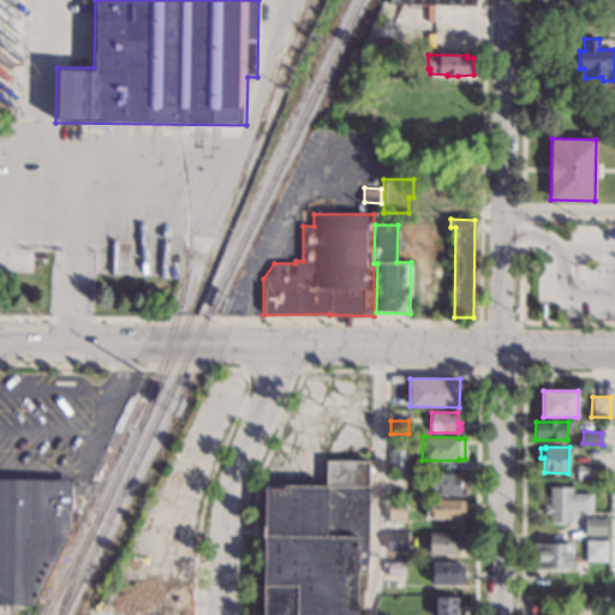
[(411,471),(389,471),(390,448),(411,449),(411,471)]
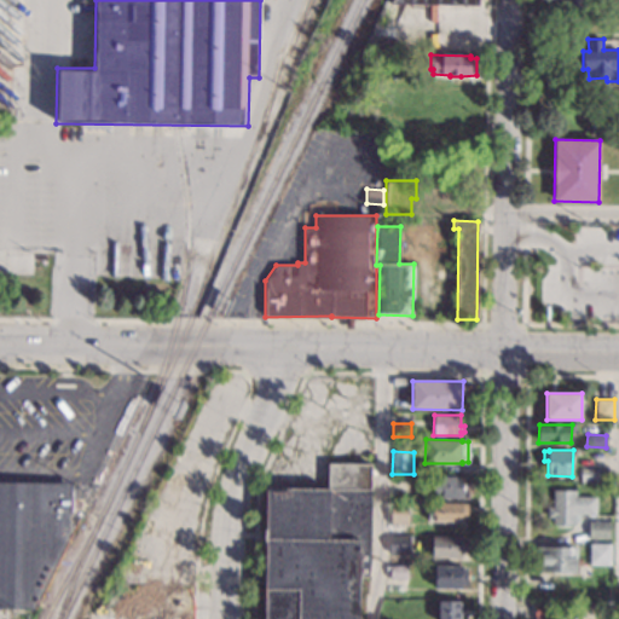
[(370,562),(366,577),(359,577),(358,618),(264,618),(266,489),(328,489),(328,463),(371,464),(370,562)]
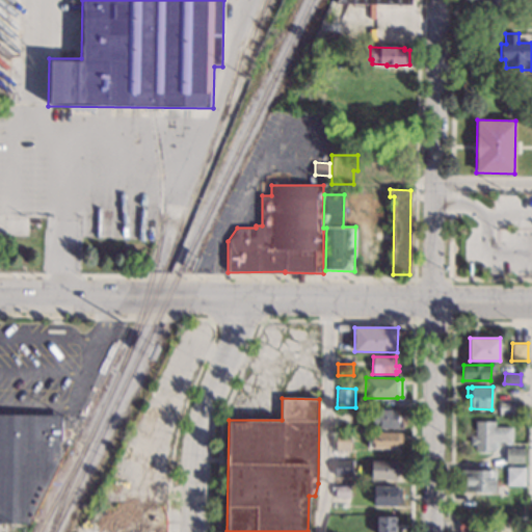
[(522,414),(499,414),(499,403),(522,403),(522,414)]
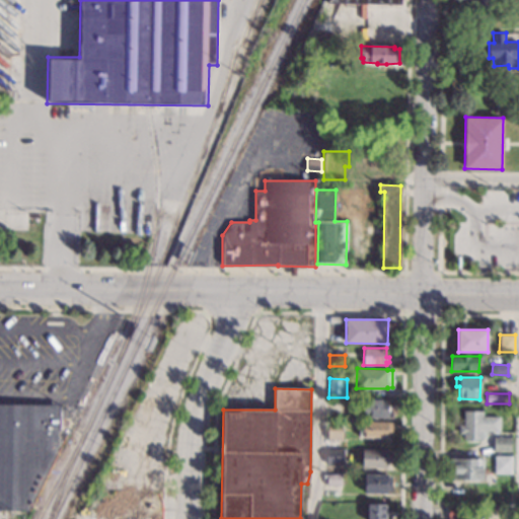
[(343,414),(328,413),(328,398),(343,398),(343,414)]
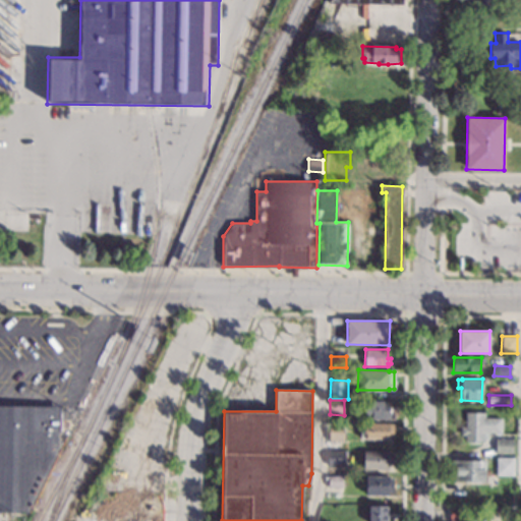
[(394,420),(365,419),(365,401),(394,401),(394,420)]
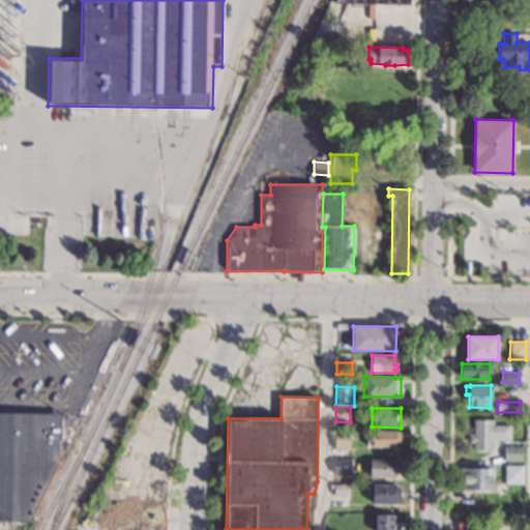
[(61,439),(67,442),(29,521),(0,520),(0,413),(62,413),(61,439)]
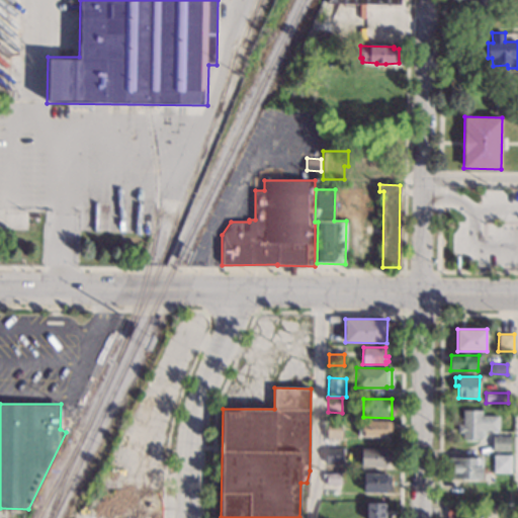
[(482,416),(499,416),(498,431),(485,430),(485,437),(482,437),(482,440),(462,439),(462,433),(458,433),(458,424),(462,425),(462,410),(482,411),(482,416)]
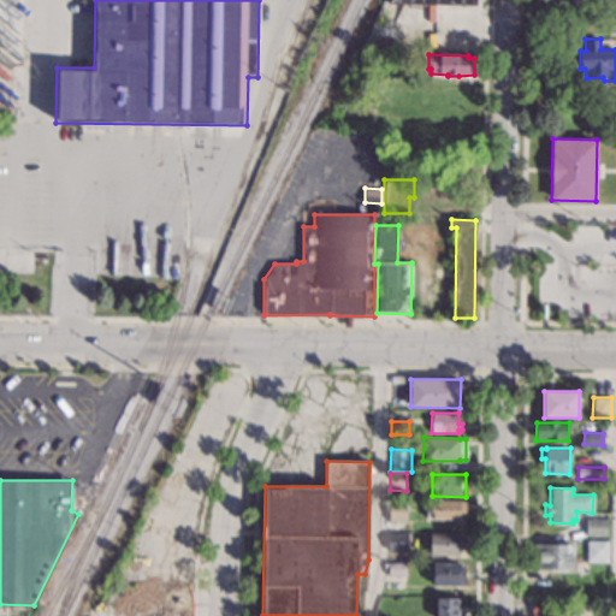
[(406,532),(389,531),(389,501),(406,501),(406,532)]
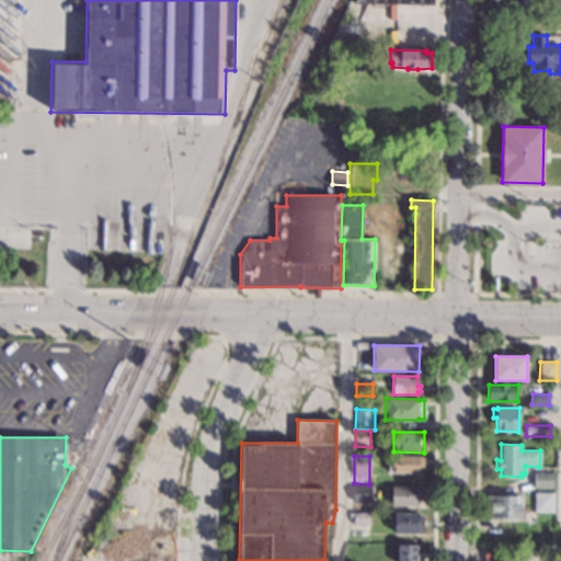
[(424,472),(392,472),(392,457),(424,457),(424,472)]
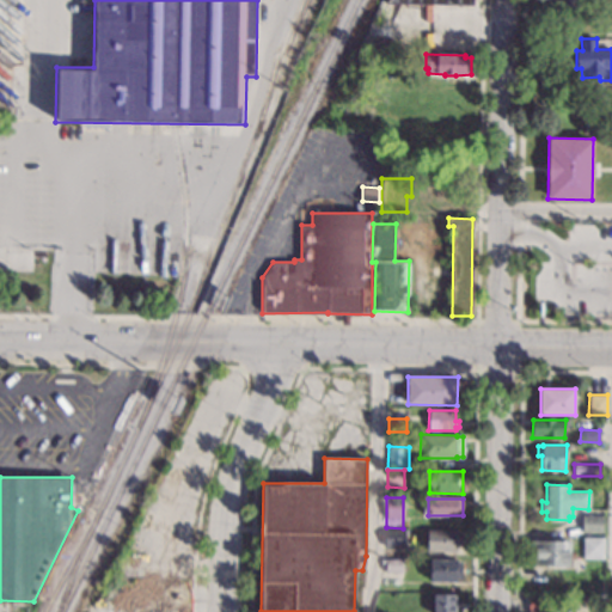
[(603,533),(581,533),(582,514),(603,515),(603,533)]
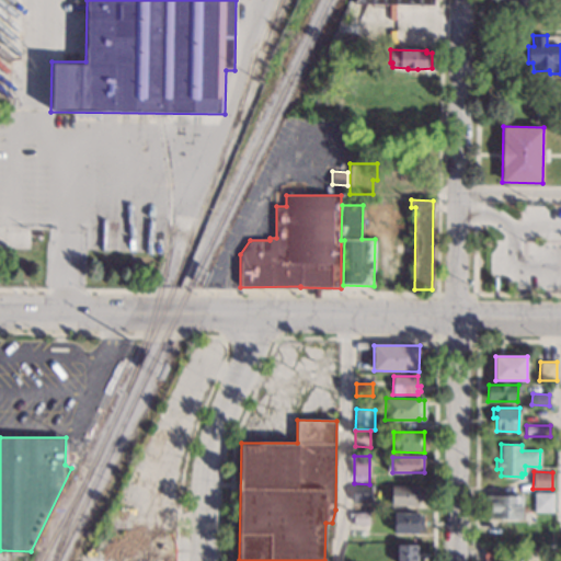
[(371,502),(353,502),(353,484),(371,484),(371,502)]
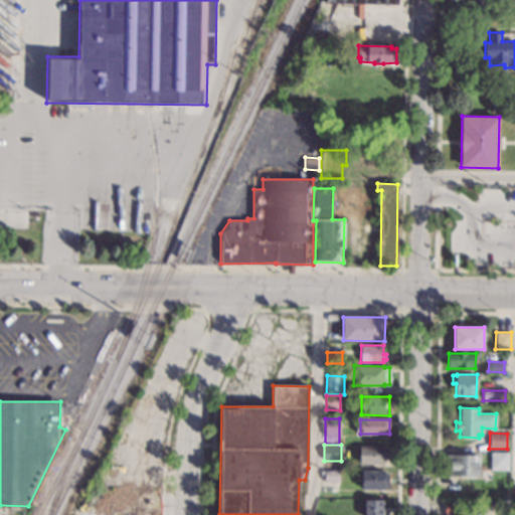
[(385,450),(389,450),(389,459),(384,459),(384,464),(360,464),(360,446),(385,446),(385,450)]
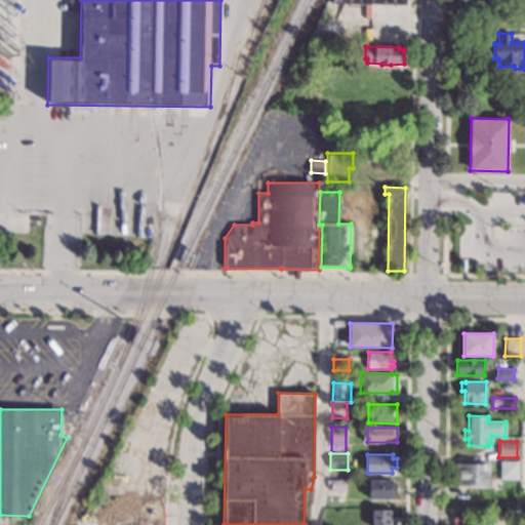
[(518,479),(499,479),(499,460),(518,461),(518,479)]
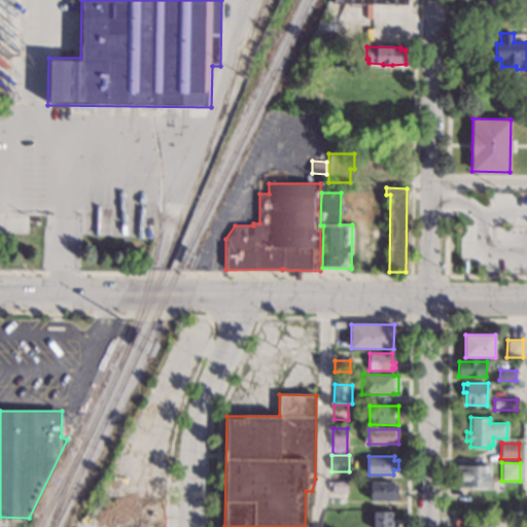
[(492,475),(494,475),(494,482),(491,482),(491,487),(456,487),(456,465),(492,465),(492,475)]
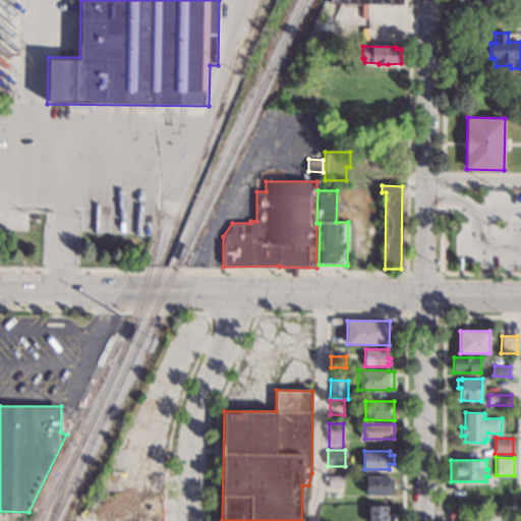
[(389,479),(393,479),(393,494),(388,494),(388,496),(366,495),(366,475),(389,476),(389,479)]
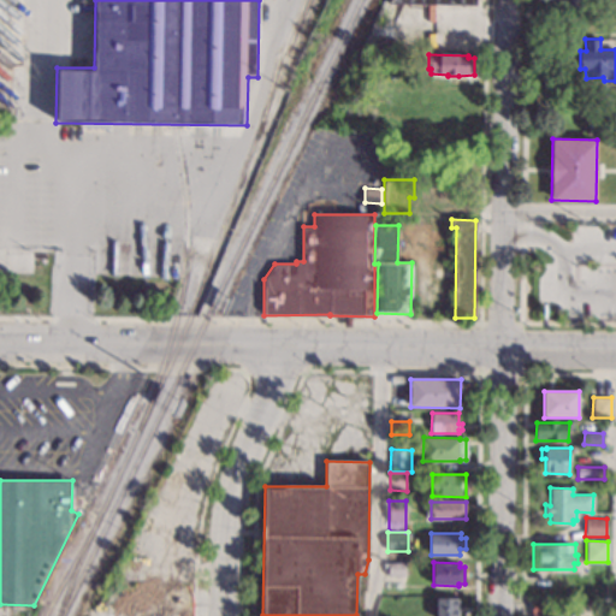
[(404,576),(388,576),(388,563),(404,563),(404,576)]
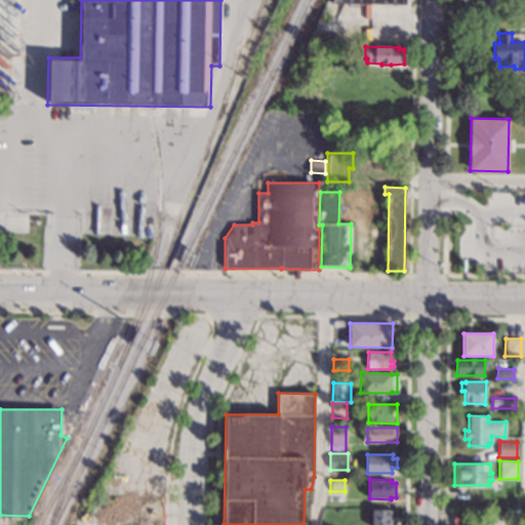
[(391,517),(393,517),(393,521),(391,521),(391,524),(372,524),(372,510),(391,511),(391,517)]
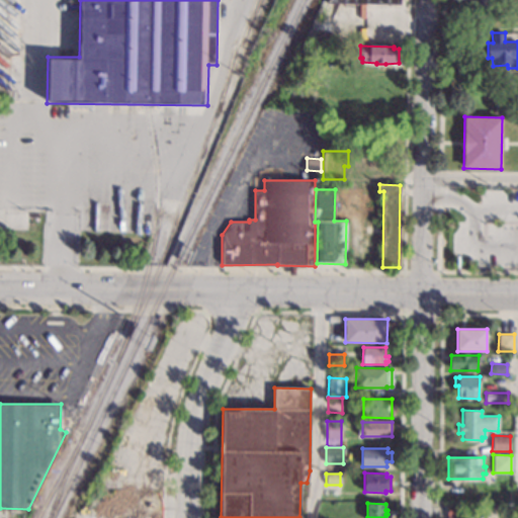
[(462,517),(446,517),(446,504),(450,504),(462,504),(462,517)]
